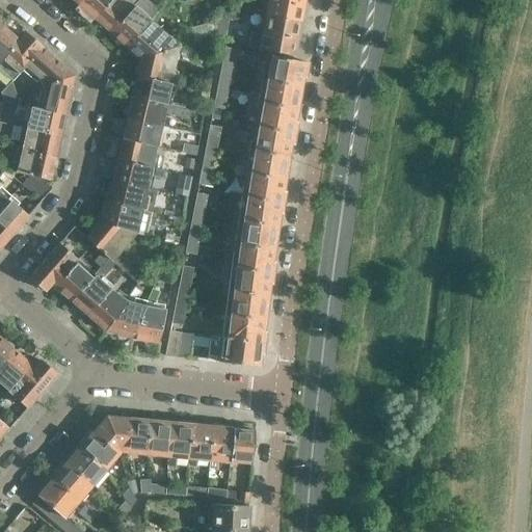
[(81,0),(78,4),(79,4),(79,8),(83,12),(86,11),(94,18),(109,0),(81,0)]
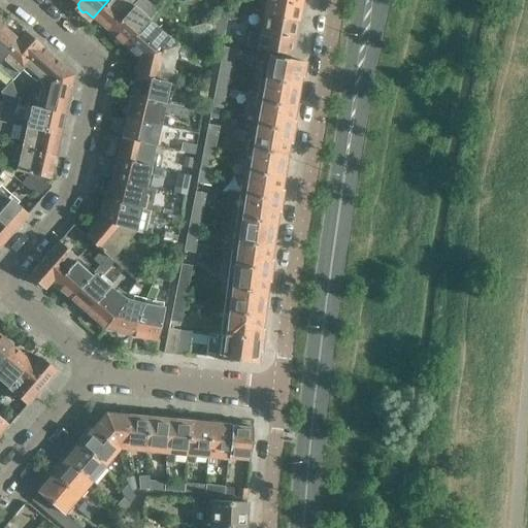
[(108,0),(93,18),(94,19),(95,23),(99,26),(102,26),(109,32),(132,6),(131,5),(135,0),(108,0)]
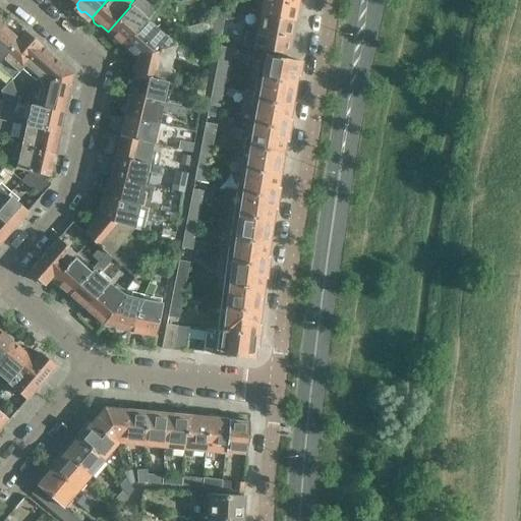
[(135,0),(130,6),(108,32),(109,33),(109,37),(113,40),(117,39),(123,45),(147,19),(155,10),(142,0),(135,0)]
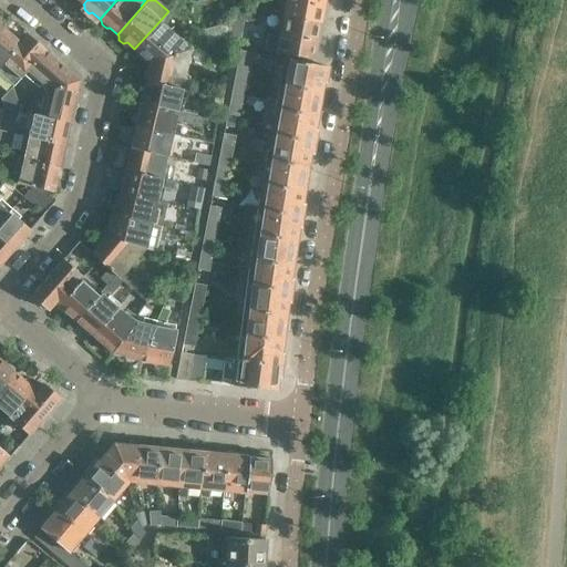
[(263,3),(248,0),(247,10),(260,12),(263,3)]
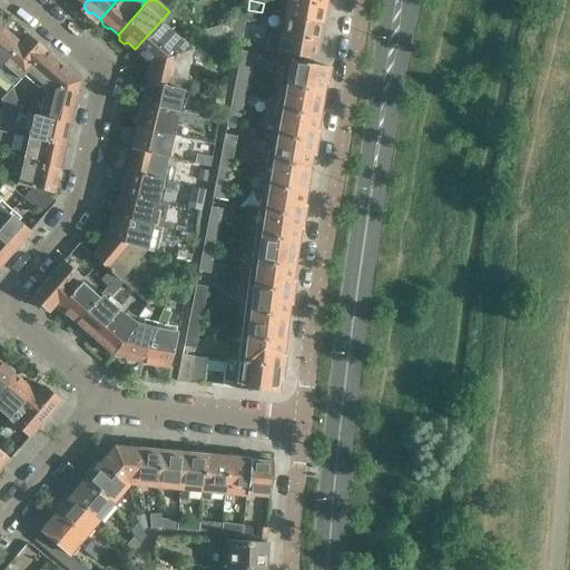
[(320,25),(324,0),(285,0),(283,17),(320,25)]
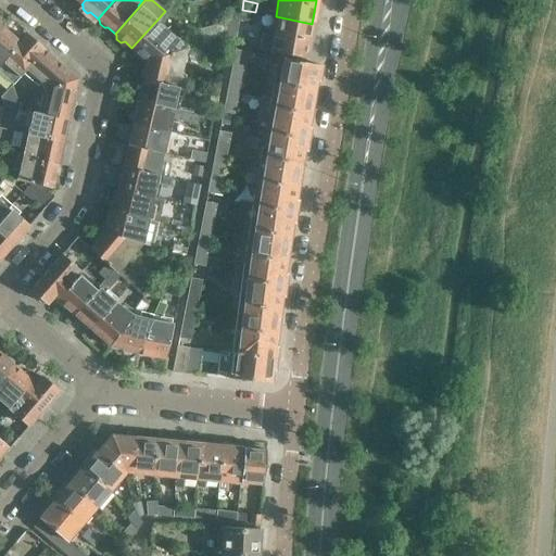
[(254,22),(255,12),(242,10),(227,7),(225,16),(254,22)]
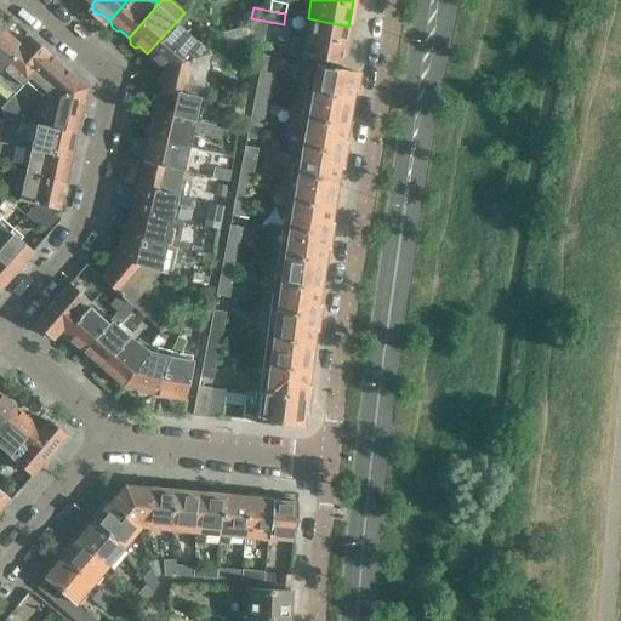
[(288,55),(301,57),(341,64),(348,27),(308,18),(306,33),(305,40),(291,38),(288,55)]
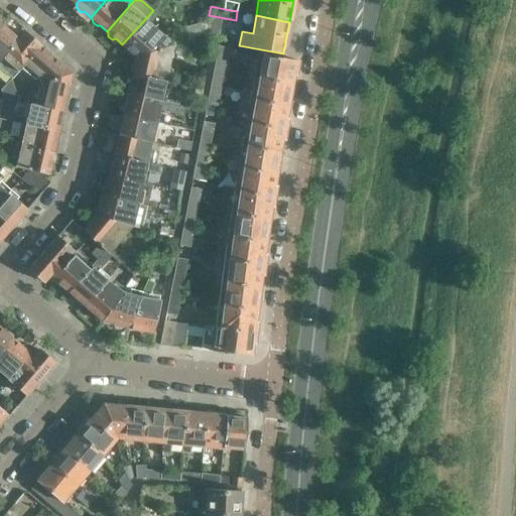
[(145,19),(122,44),(123,45),(123,48),(128,52),(130,51),(135,55),(172,44),(172,43),(145,19)]
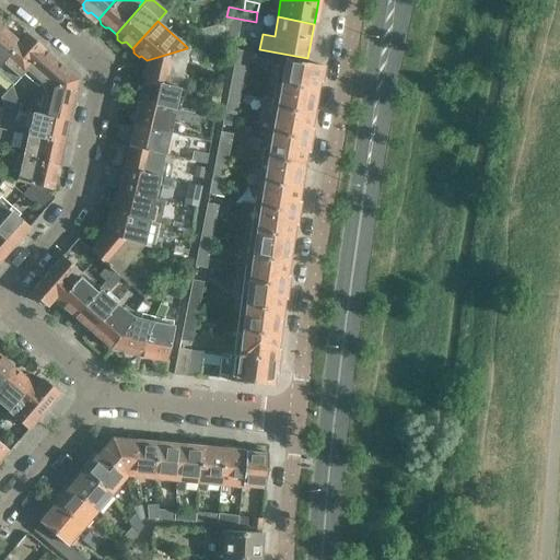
[(208,44),(232,37),(229,25),(205,32),(208,44)]
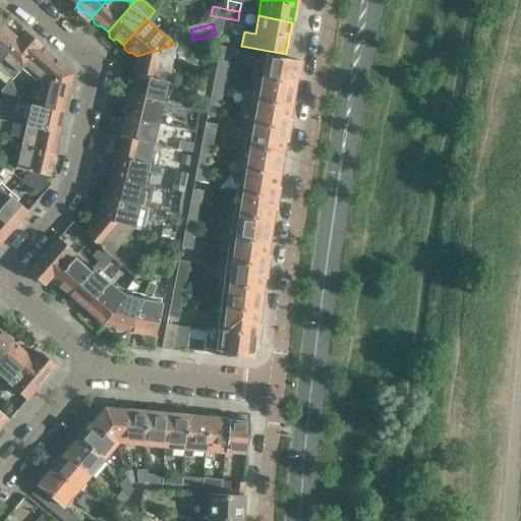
[(3,25),(0,29),(0,57),(19,37),(12,30),(9,31),(3,25)]
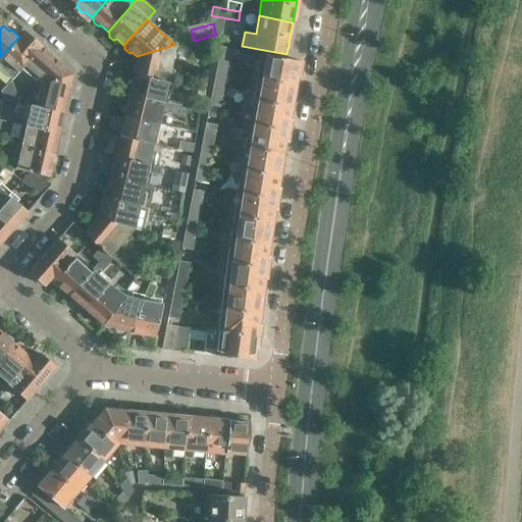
[(23,32),(19,37),(0,57),(0,69),(11,80),(16,72),(17,72),(23,65),(41,46),(38,44),(39,40),(35,37),(32,38),(23,32)]
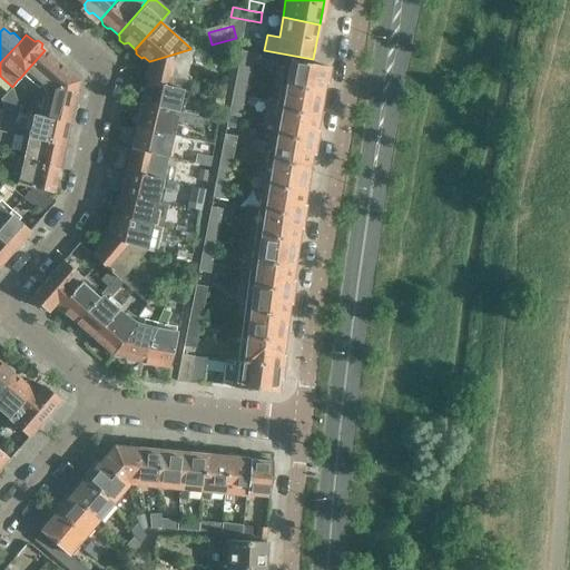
[(145,80),(145,82),(180,91),(190,49),(149,61),(147,69),(144,71),(143,77),(145,80)]
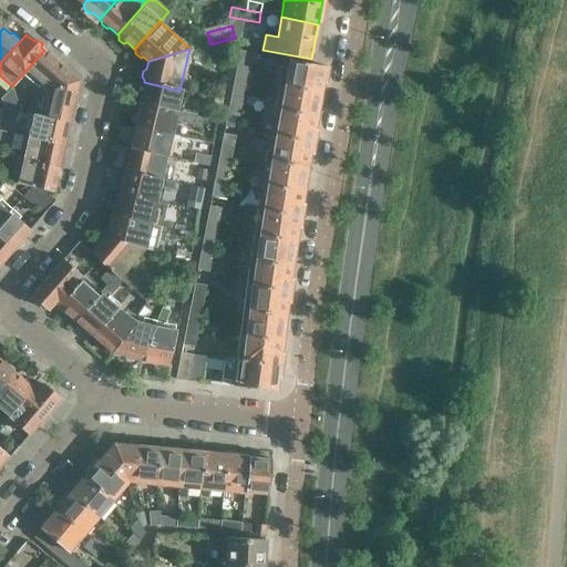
[(44,50),(26,71),(40,84),(43,91),(79,80),(55,60),(55,55),(51,51),(47,52),(44,50)]
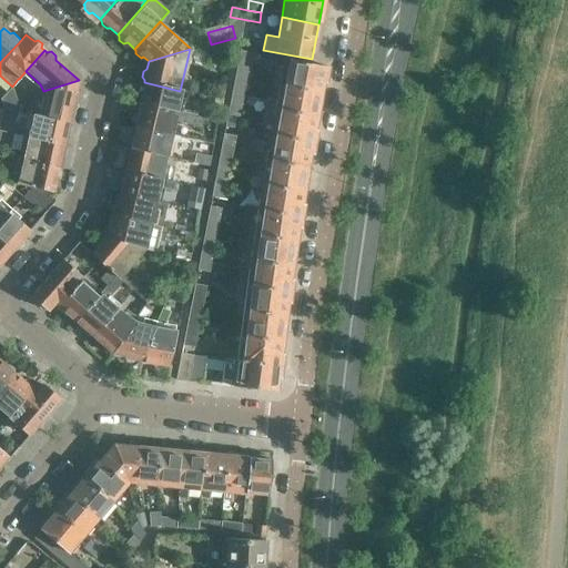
[(250,66),(252,53),(239,51),(236,63),(250,66)]
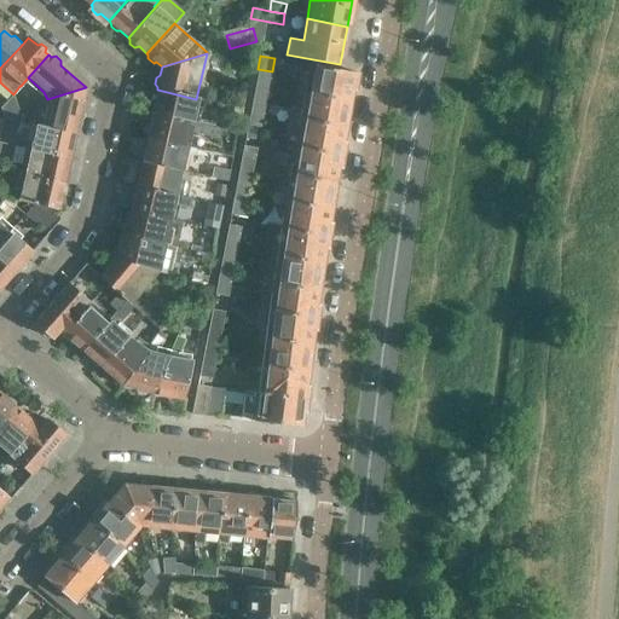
[(357,74),(308,65),(307,70),(308,70),(295,148),(341,155),(343,143),(341,142),(351,91),(353,91),(357,74)]
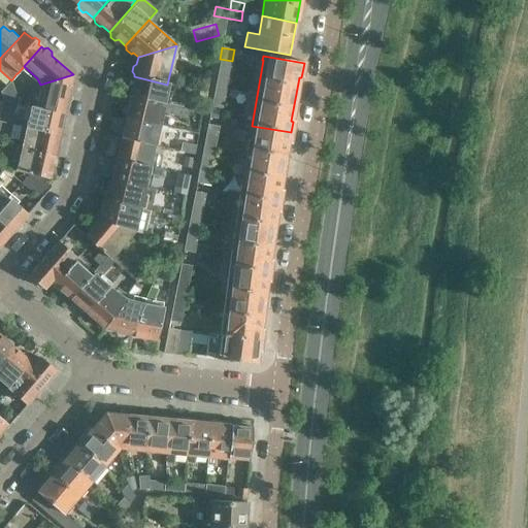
[(230,73),(232,61),(220,59),(218,71),(230,73)]
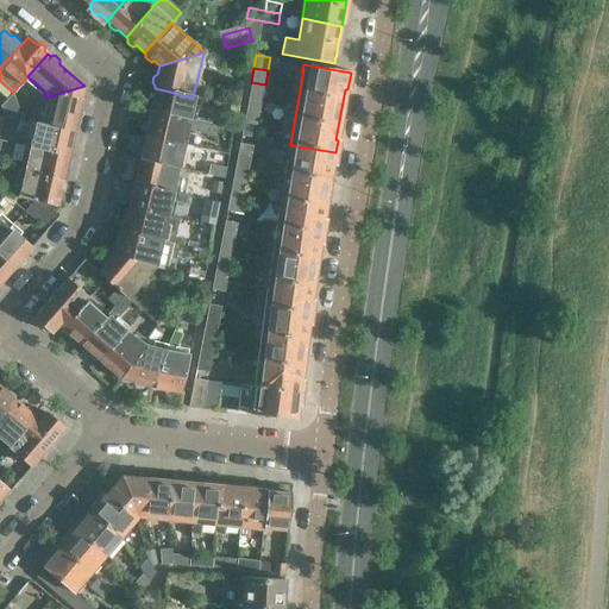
[(265,85),(251,82),(249,95),(262,98),(265,85)]
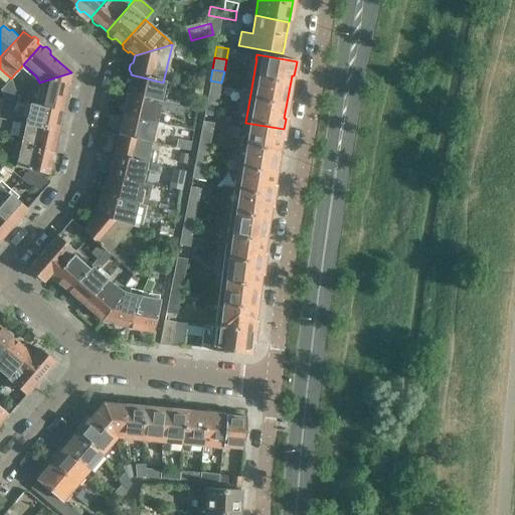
[(41,90),(38,105),(62,111),(62,108),(66,106),(67,101),(64,98),(71,72),(39,82),(41,90)]
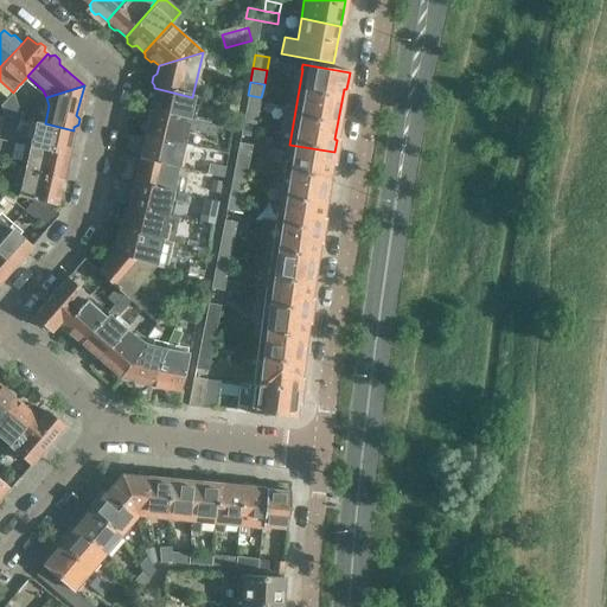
[(149,108),(148,110),(187,119),(192,97),(154,88),(152,96),(148,98),(146,106),(149,108)]
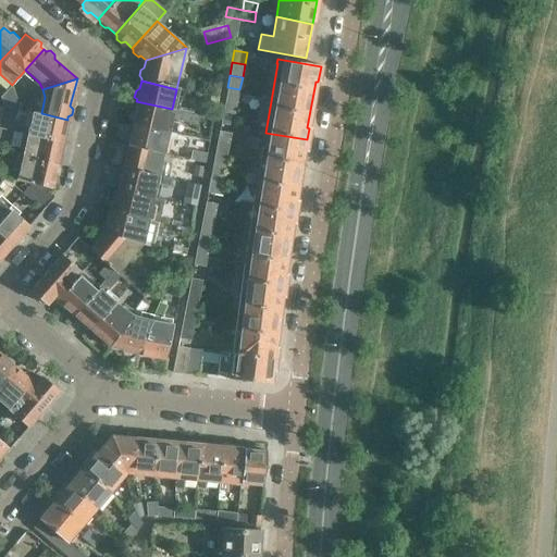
[(12,85),(0,96),(0,98),(2,103),(16,99),(12,85)]
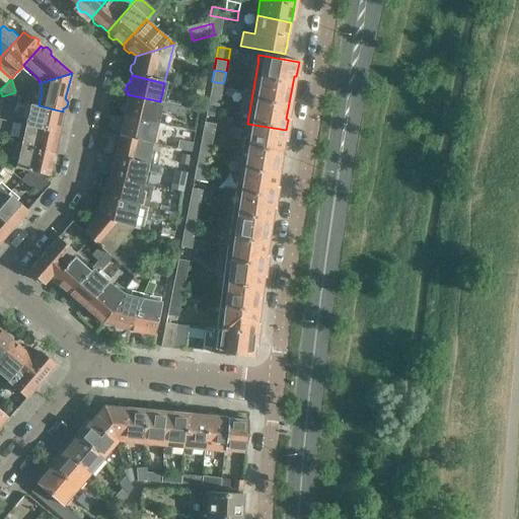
[(196,90),(203,91),(205,81),(199,80),(196,90)]
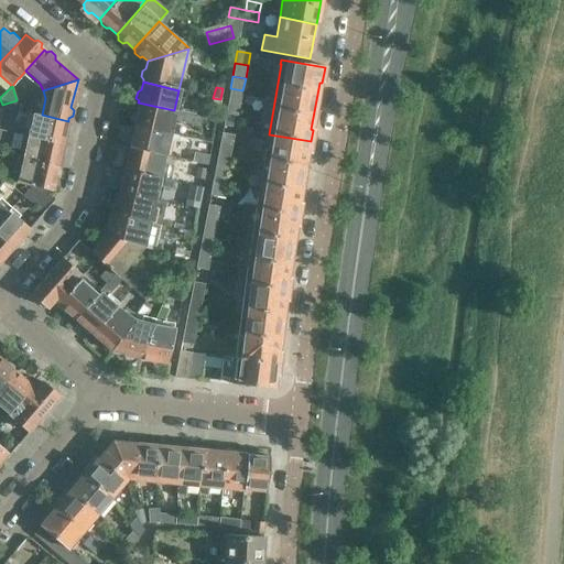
[(240,104),(242,90),(230,88),(227,101),(240,104)]
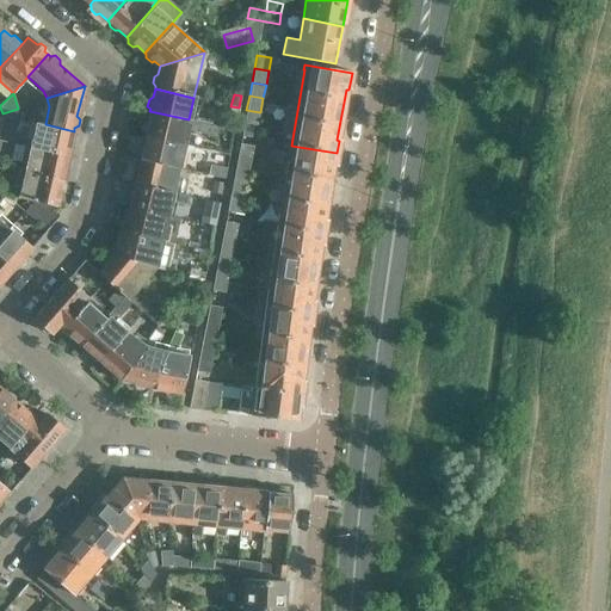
[(236,119),(239,107),(230,106),(228,117),(236,119)]
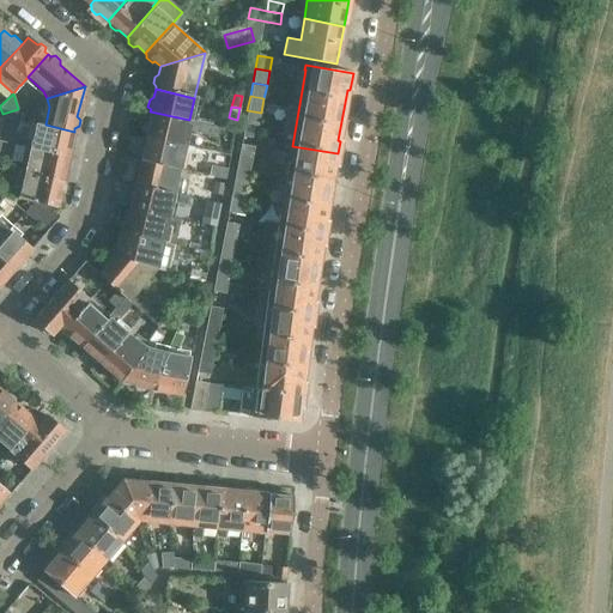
[(18,109),(2,114),(4,119),(23,121),(18,109)]
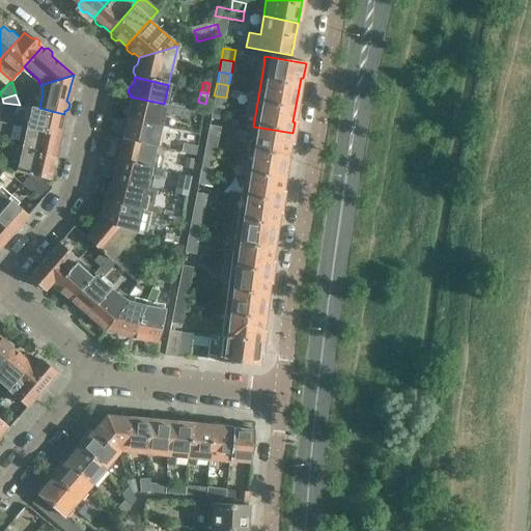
[(224,110),(226,98),(214,95),(212,107),(224,110)]
